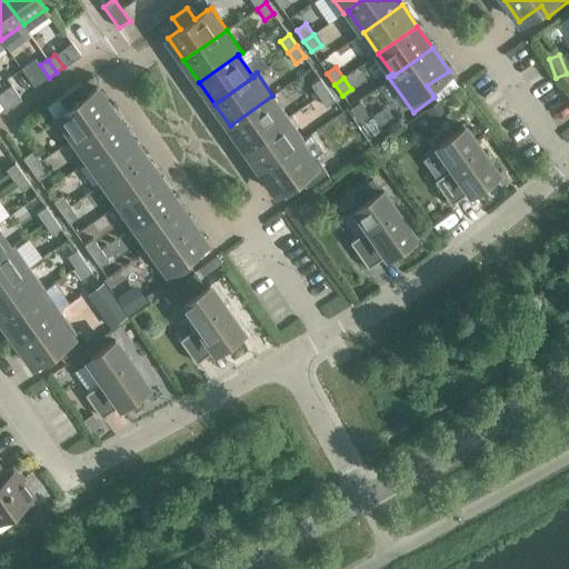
[(328,90),(320,79),(311,85),(318,96),(328,90)]
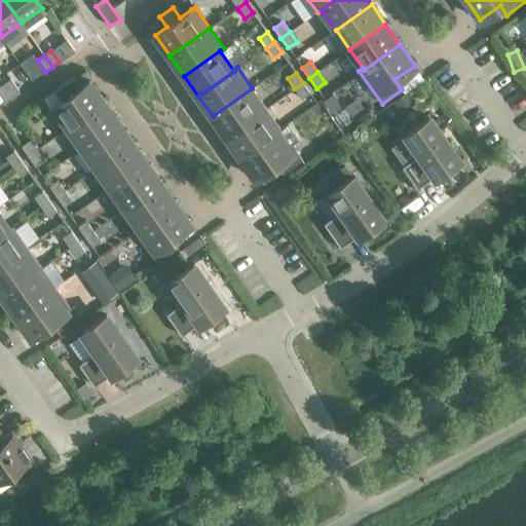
[(10,78),(3,83),(11,96),(19,90),(10,78)]
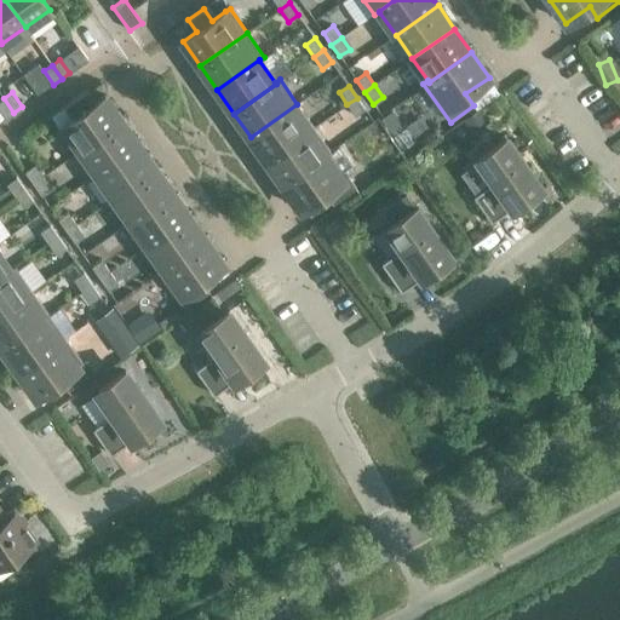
[(92,105),(84,93),(68,104),(76,116),(58,128),(75,154),(122,120),(105,96),(92,105)]
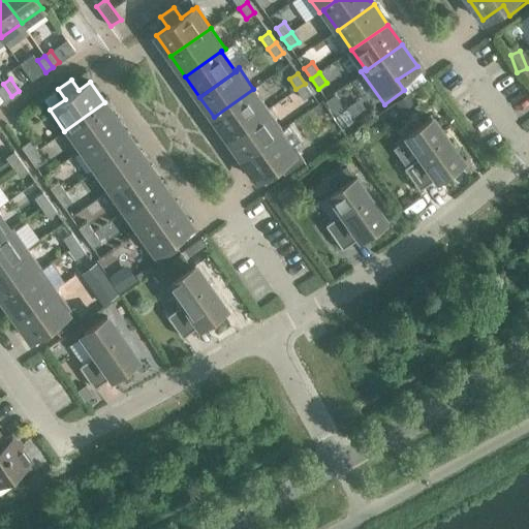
[(11,96),(3,84),(0,86),(0,94),(4,100),(11,96)]
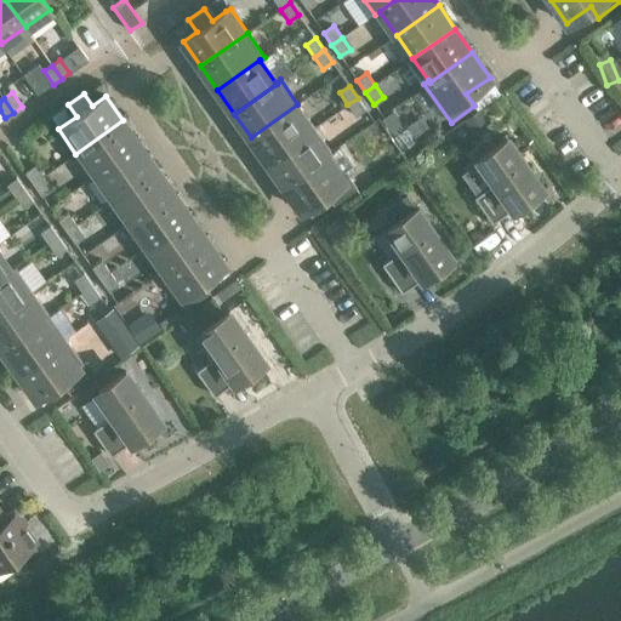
[(365,109),(358,98),(347,104),(355,117),(365,109)]
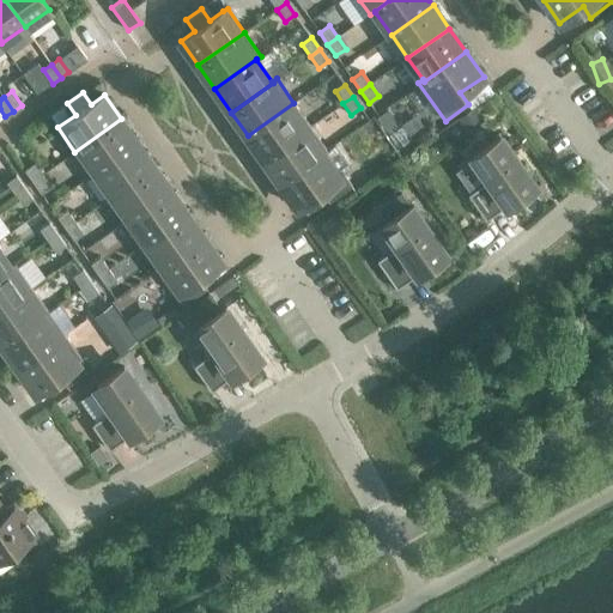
[(310,126),(293,103),(248,135),(263,159),(310,126)]
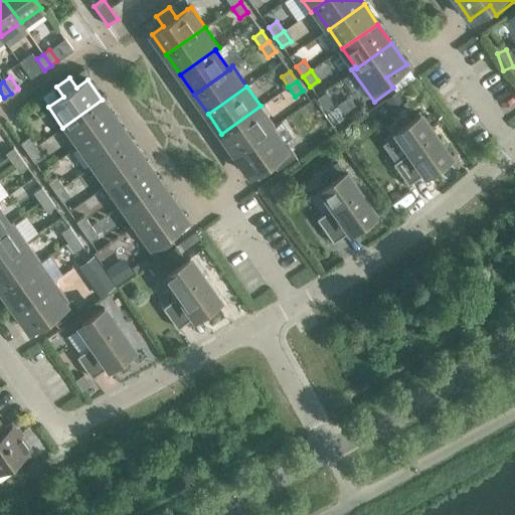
[(396,90),(383,99),(390,110),(403,101),(396,90)]
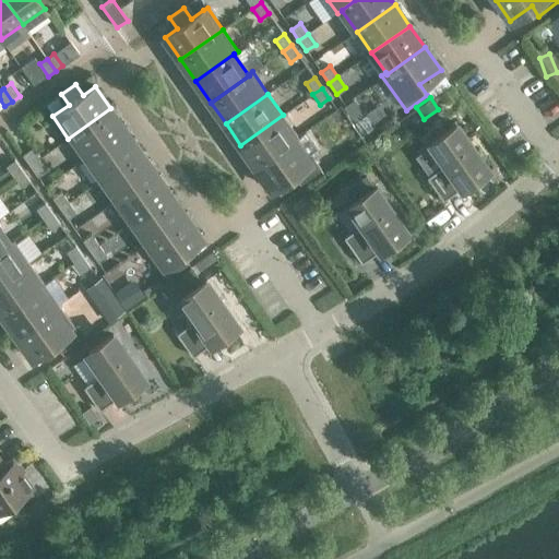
[(352,100),(342,108),(348,118),(355,113),(356,107),(352,100)]
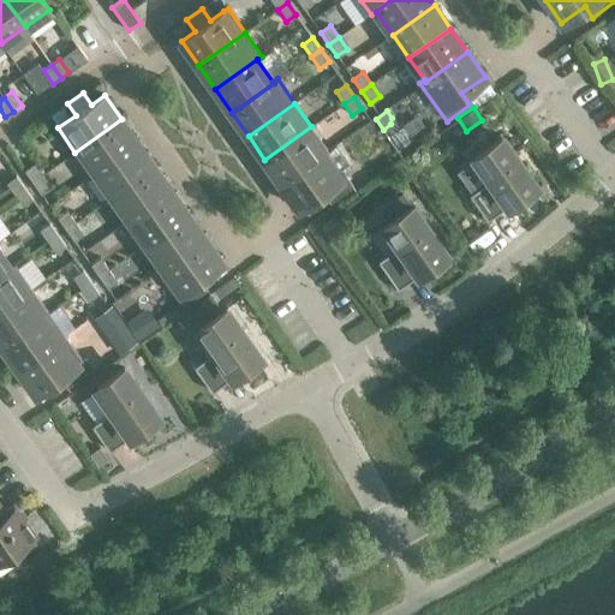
[(138,143),(121,119),(75,153),(93,177),(97,173),(96,172),(138,143)]
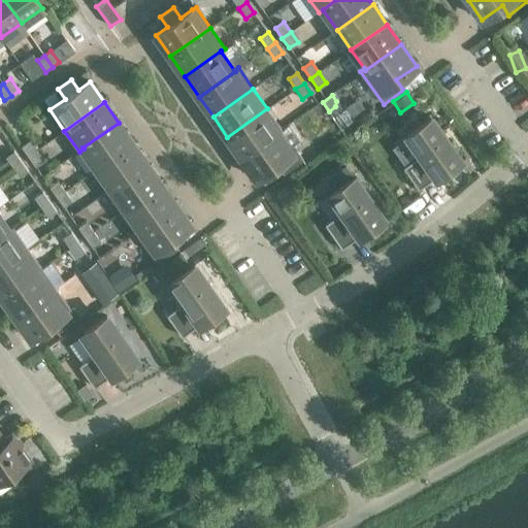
[(283,130),(267,108),(227,137),(241,157),(277,132),(278,133),(283,130)]
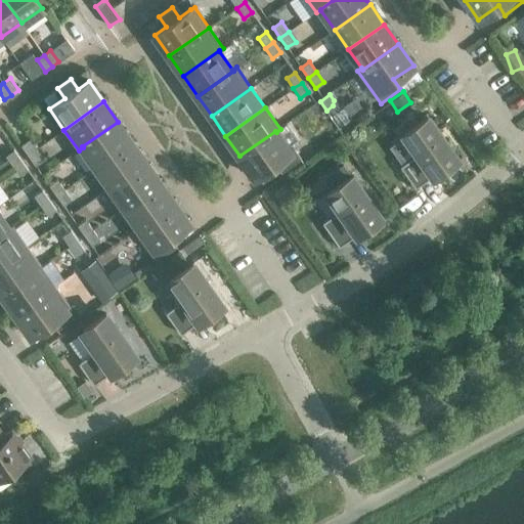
[(403,133),(418,154),(399,166),(415,188),(456,159),(427,117),(403,133)]
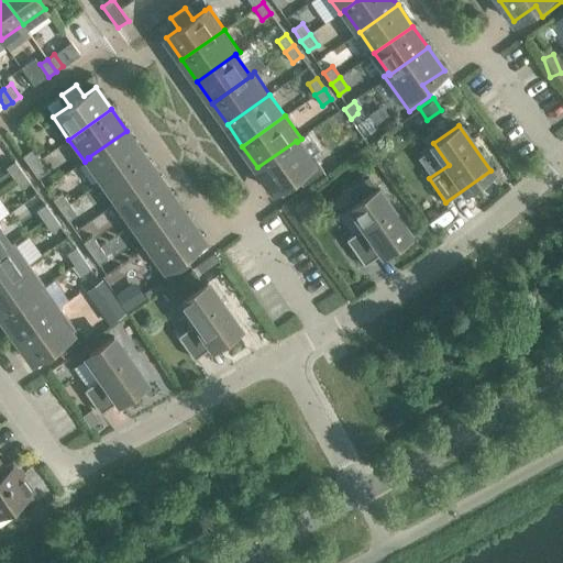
[(142,153),(127,131),(88,157),(89,158),(102,178),(103,179),(142,153)]
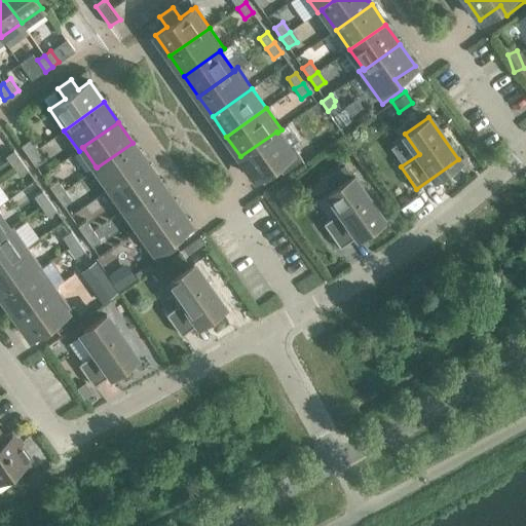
[(291,152),(277,133),(276,132),(240,156),(256,178),(275,163),(283,174),(302,159),(295,149),(291,152)]
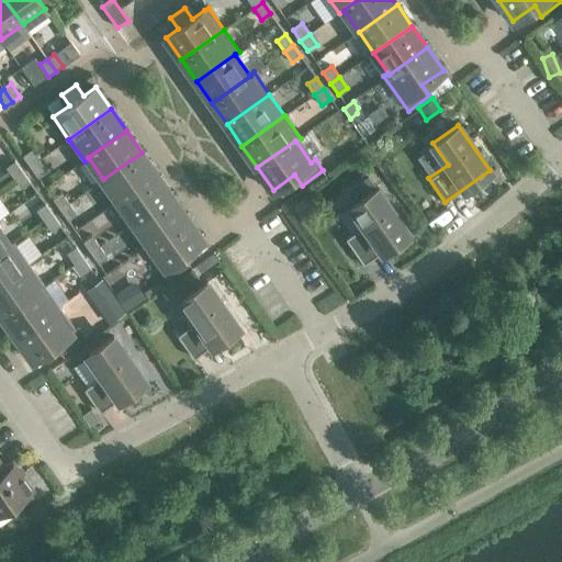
[(31,149),(22,156),(30,167),(38,160),(31,149)]
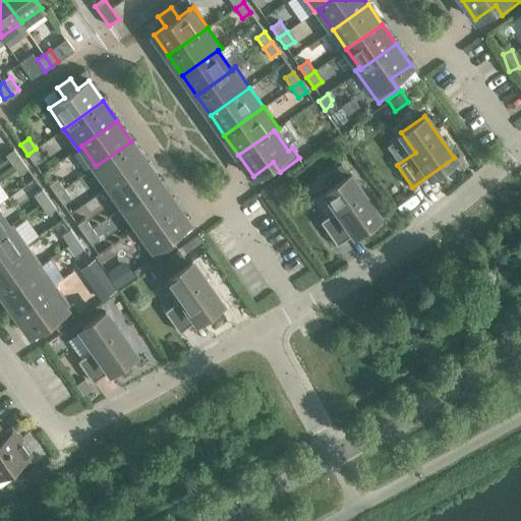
[(146,161),(131,141),(96,166),(95,165),(91,168),(106,189),(146,161)]
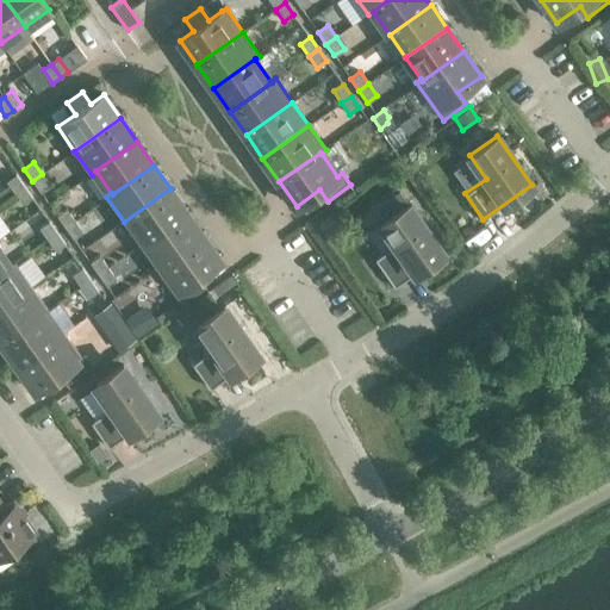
[(470,166),(456,173),(465,187),(478,181),(470,166)]
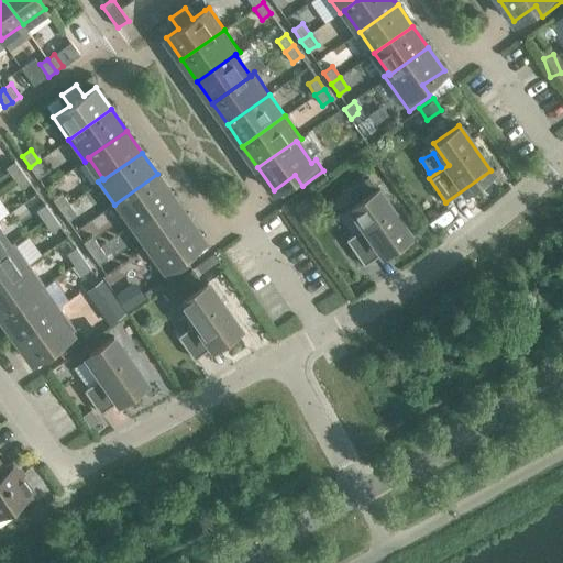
[(22,172),(15,161),(6,167),(13,178),(22,172)]
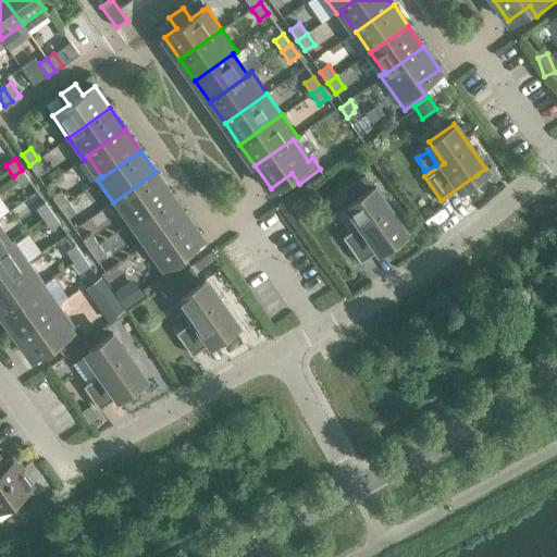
[(46,170),(38,159),(29,165),(37,175),(46,170)]
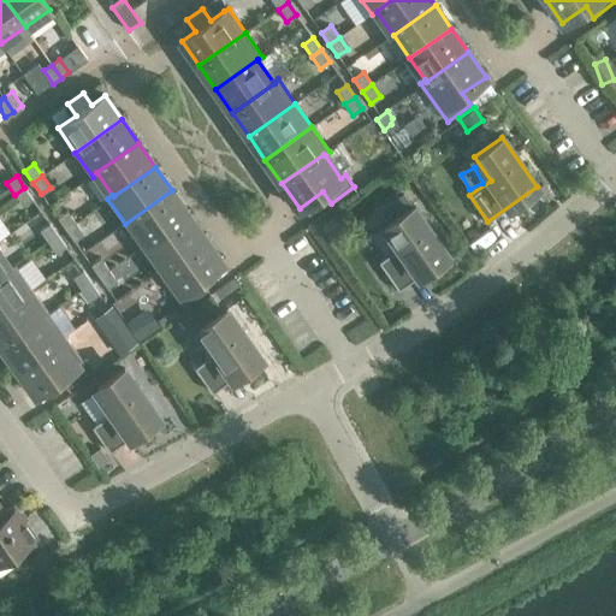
[(76,207),(99,190),(90,179),(67,196),(76,207)]
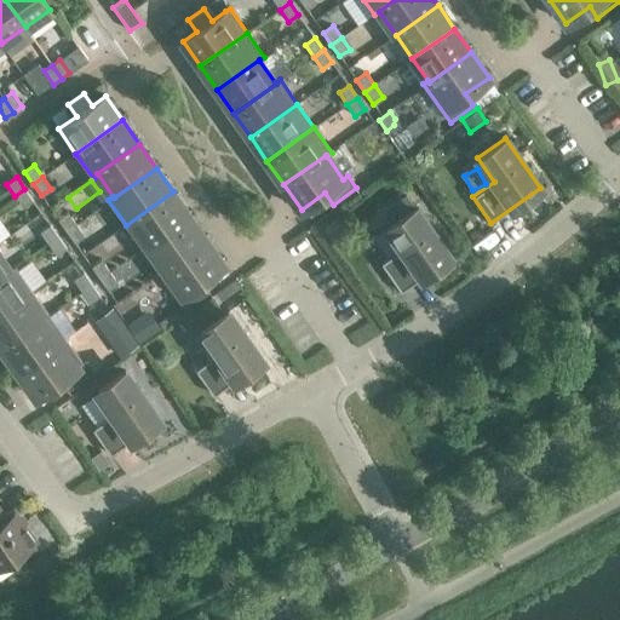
[(33,201),(24,189),(15,196),(23,208),(33,201)]
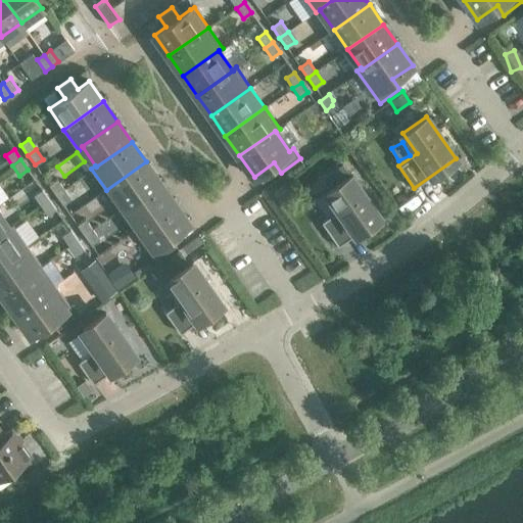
[(159,182),(146,161),(106,190),(121,209),(159,182)]
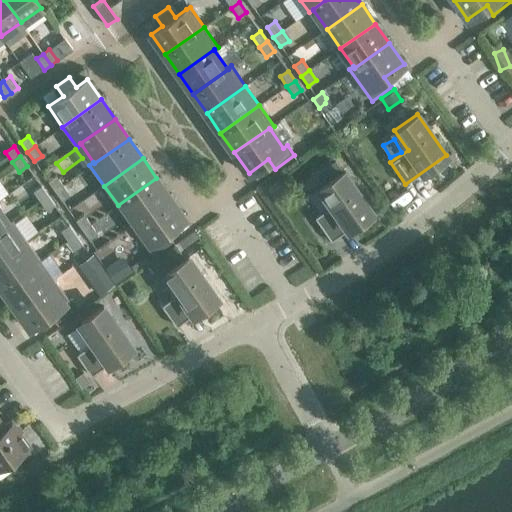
[(343,171),(335,160),(324,167),(332,179),(343,171)]
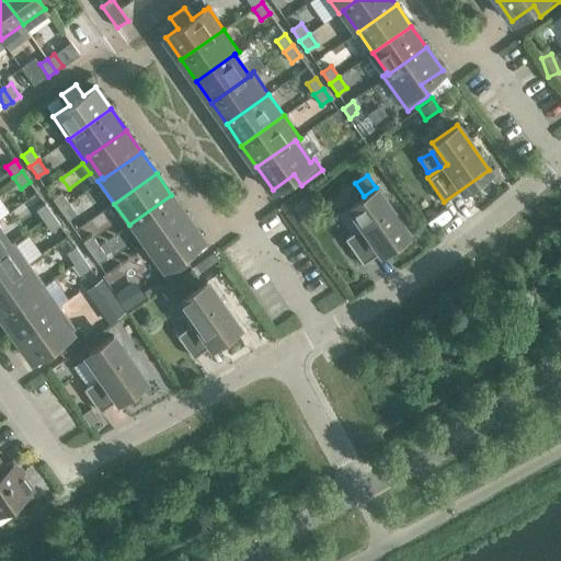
[(95,182),(70,201),(80,215),(105,196),(95,182)]
